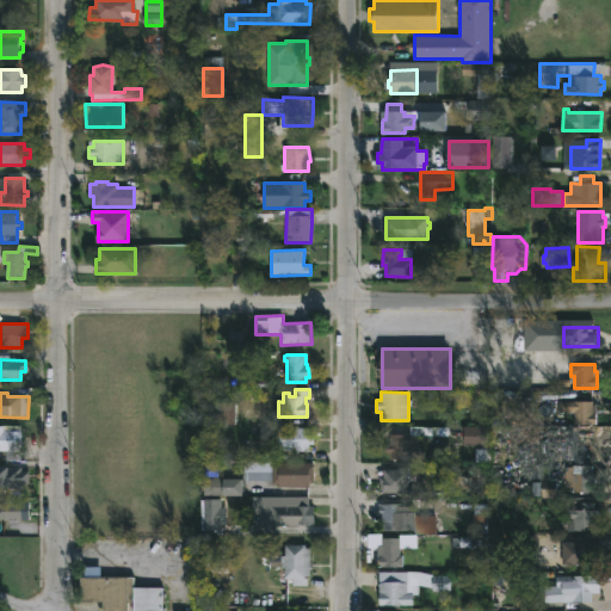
[(236,402),(235,424),(214,425),(214,401),(236,402)]
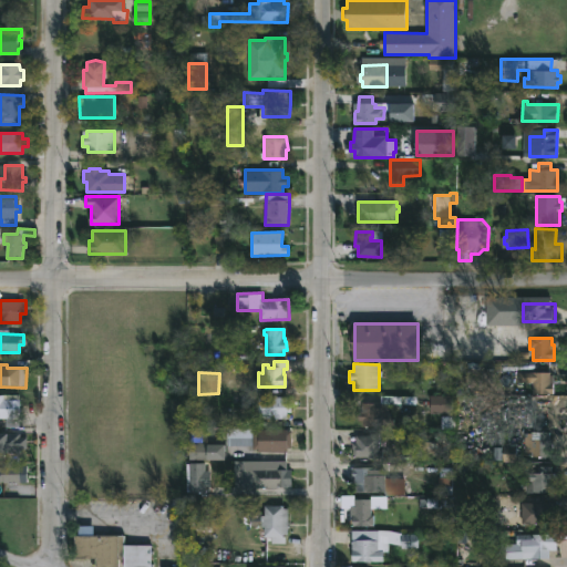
[(552,372),(552,379),(554,379),(554,394),(533,394),(533,383),(519,383),(519,372),(552,372)]
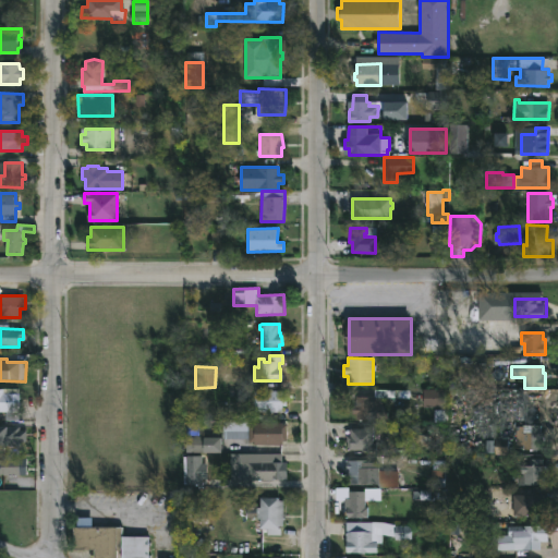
[(0,388),(20,388),(20,420),(36,420),(36,427),(20,427),(20,431),(25,431),(25,438),(20,438),(19,445),(4,445),(4,451),(0,450),(0,421),(7,421),(7,427),(9,427),(9,421),(5,420),(5,412),(0,411),(0,388)]
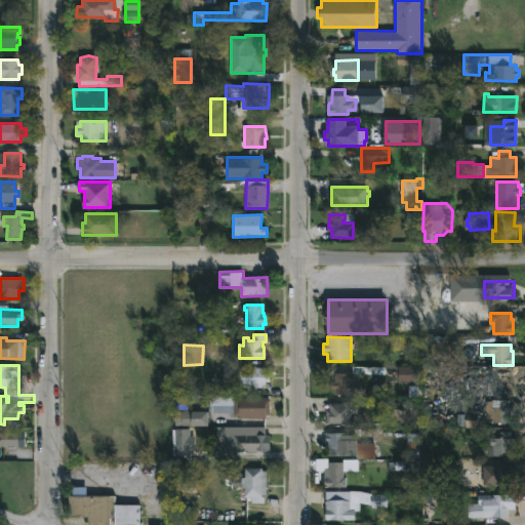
[(257,366),(257,367),(267,367),(267,373),(271,373),(271,381),(267,381),(267,388),(240,388),(240,367),(257,366)]
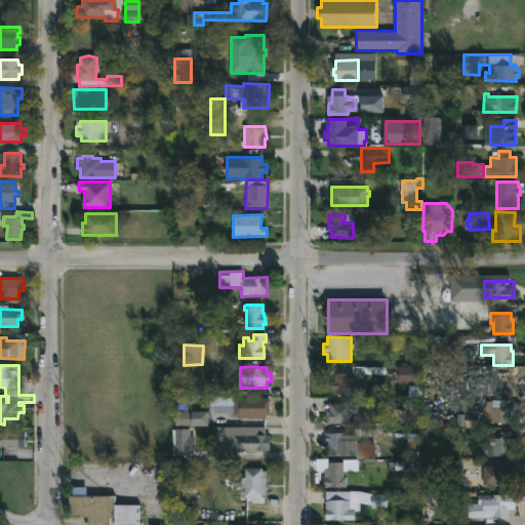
[(366,374),(366,395),(336,394),(336,390),(332,390),(332,381),(335,381),(335,373),(353,373),(353,366),(386,367),(386,374),(366,374)]
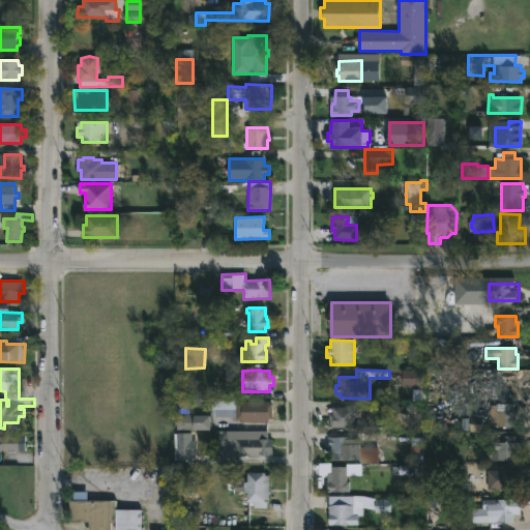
[(423,387),(402,387),(402,370),(423,370),(423,387)]
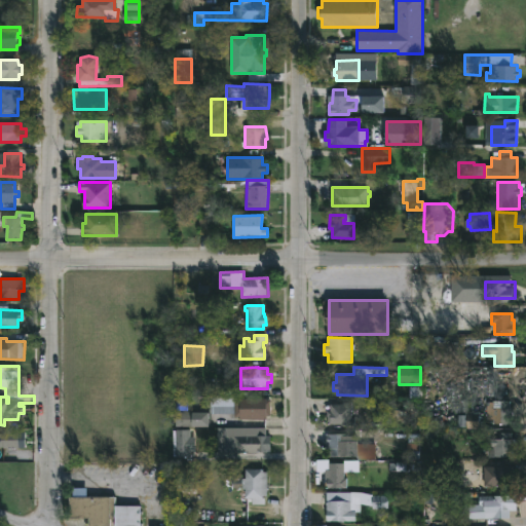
[(267,399),(267,401),(271,401),(270,416),(267,416),(267,419),(240,419),(240,417),(235,417),(235,400),(240,400),(240,398),(267,399)]
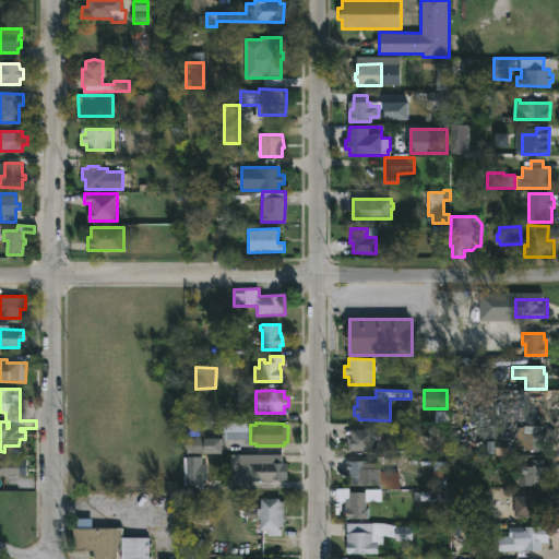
[(543,450),(519,450),(518,428),(542,426),(543,450)]
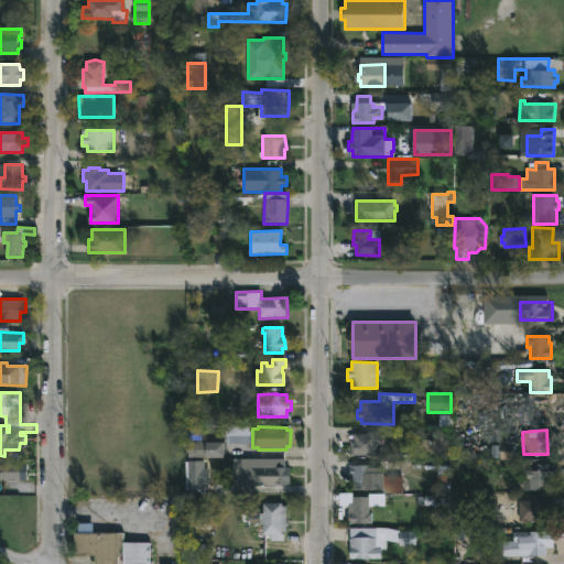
[(381,456),(351,456),(351,441),(354,441),(354,433),(369,433),(369,431),(378,431),(378,448),(381,448),(381,456)]
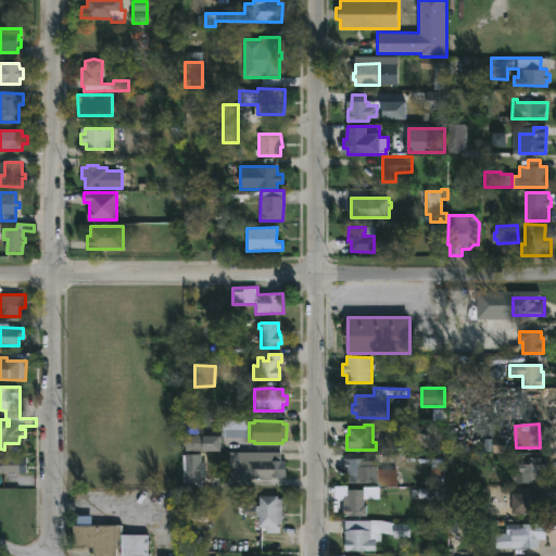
[(201,451),(186,450),(187,436),(222,436),(222,451),(201,451)]
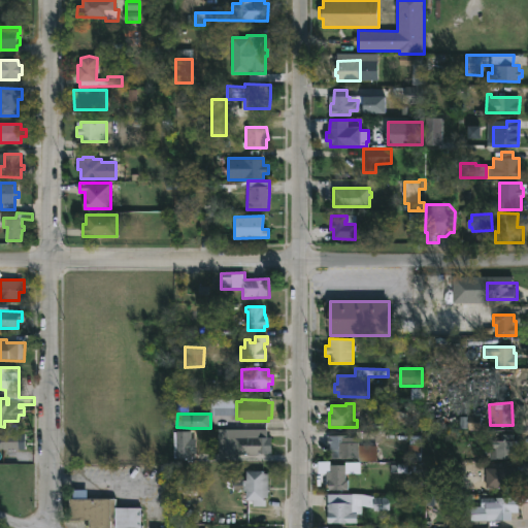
[(267,436),(267,437),(271,437),(271,452),(268,452),(268,454),(218,454),(218,429),(267,429),(267,436)]
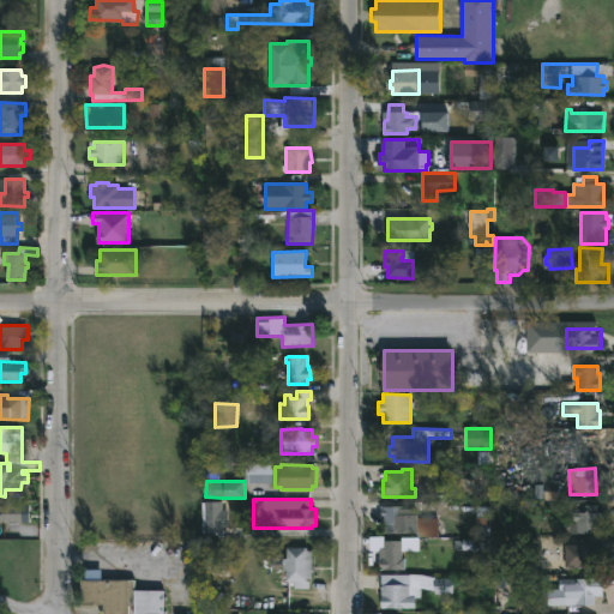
[(222,501),(222,513),(226,513),(229,516),(230,521),(227,523),(222,523),(222,534),(205,534),(204,503),(222,501)]
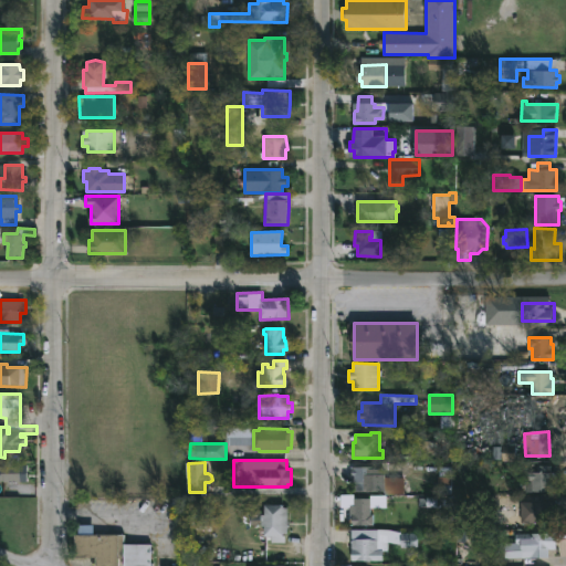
[(20,464),(20,473),(24,473),(23,480),(20,480),(20,482),(4,482),(4,480),(0,480),(0,467),(3,467),(3,464),(20,464)]
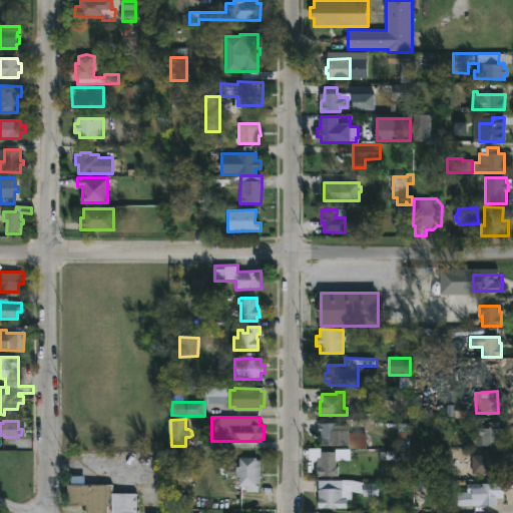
[(506,429),(505,439),(500,439),(500,447),(476,446),(476,435),(479,435),(479,428),(487,429),(487,422),(500,422),(499,429),(506,429)]
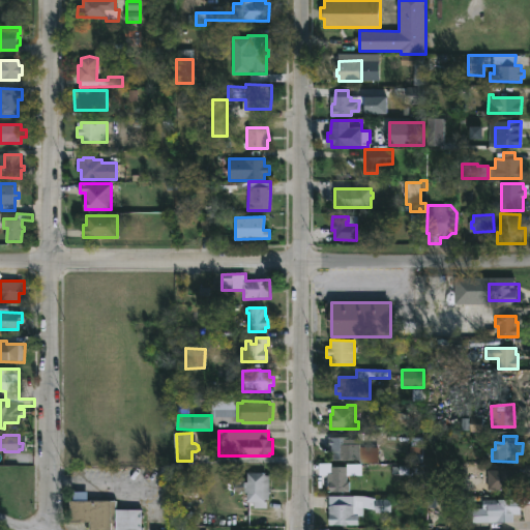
[(355,438),(355,453),(350,453),(350,461),(331,461),(330,438),(355,438)]
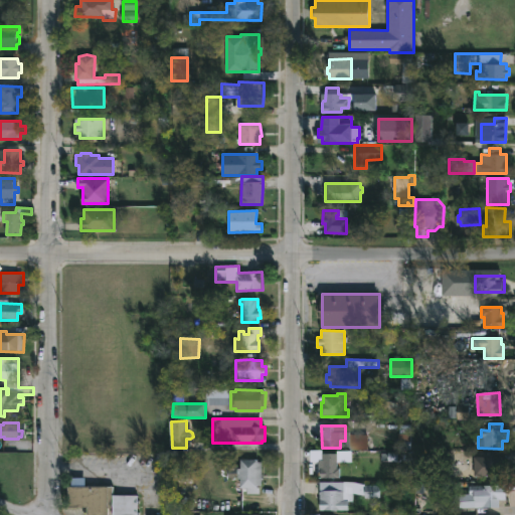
[(337,459),(338,468),(340,468),(340,478),(320,478),(320,467),(323,467),(323,454),(337,454),(337,459)]
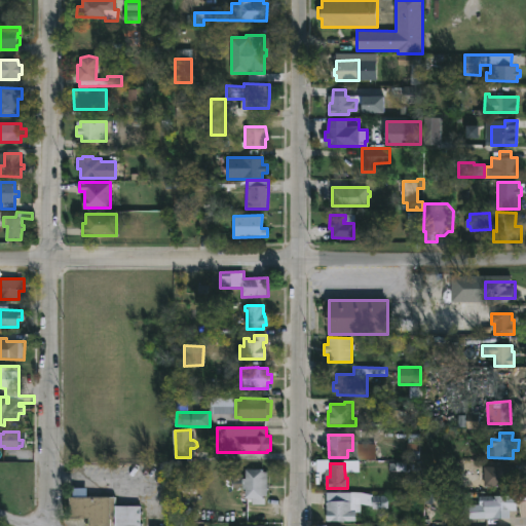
[(444,487),(426,487),(426,466),(443,465),(444,487)]
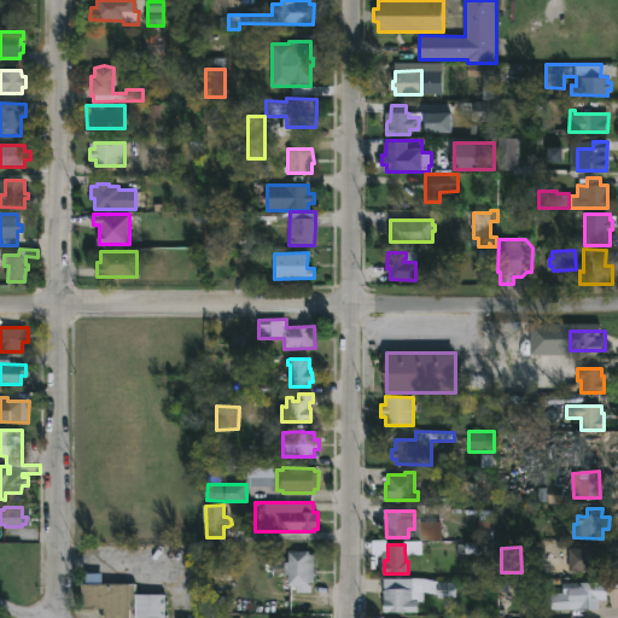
[(606,571),(570,571),(570,549),(606,549),(606,571)]
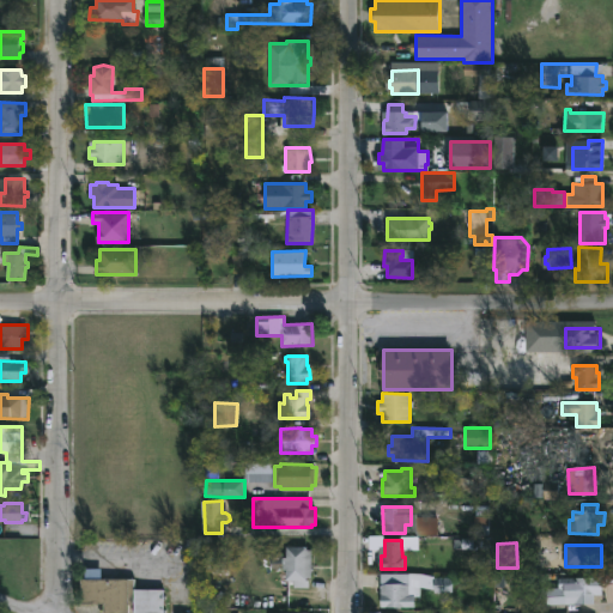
[(311,553),(311,578),(307,578),(307,580),(309,580),(309,588),(293,588),(295,581),(286,581),(286,570),(283,570),(283,563),(271,563),(271,553),(283,553),(283,557),(286,558),(286,546),(308,547),(308,550),(311,550),(311,553)]
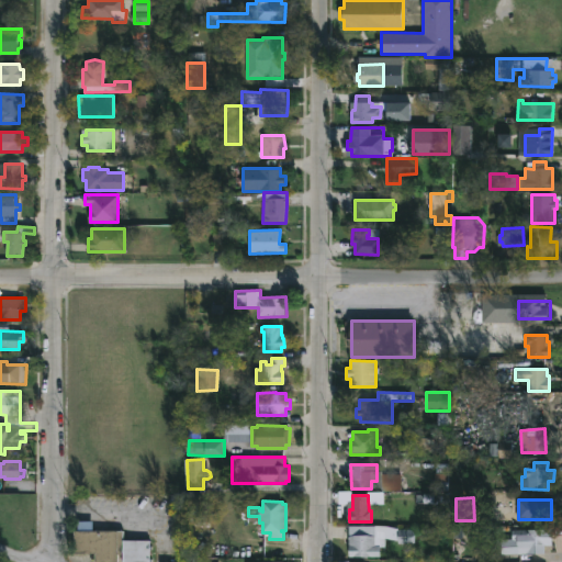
[(389,526),(400,529),(415,529),(415,543),(398,542),(398,540),(385,539),(385,548),(380,548),(380,557),(349,557),(349,526),(389,526)]
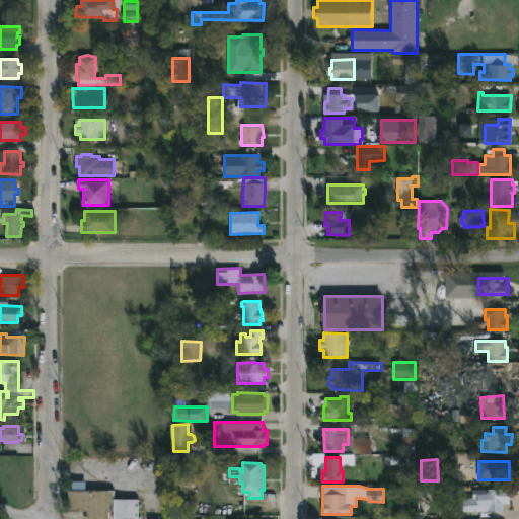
[(488,488),(488,489),(509,489),(509,503),(503,503),(503,511),(480,511),(480,487),(488,488)]
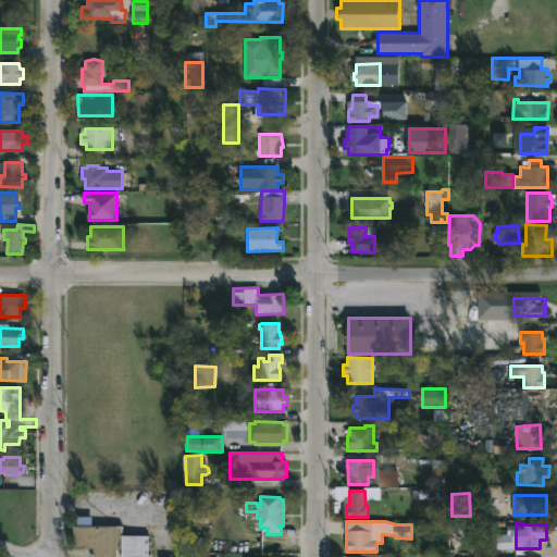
[(122,525),(122,536),(149,536),(149,556),(122,556),(122,549),(116,549),(116,556),(94,556),(94,548),(73,548),(73,527),(122,525)]
